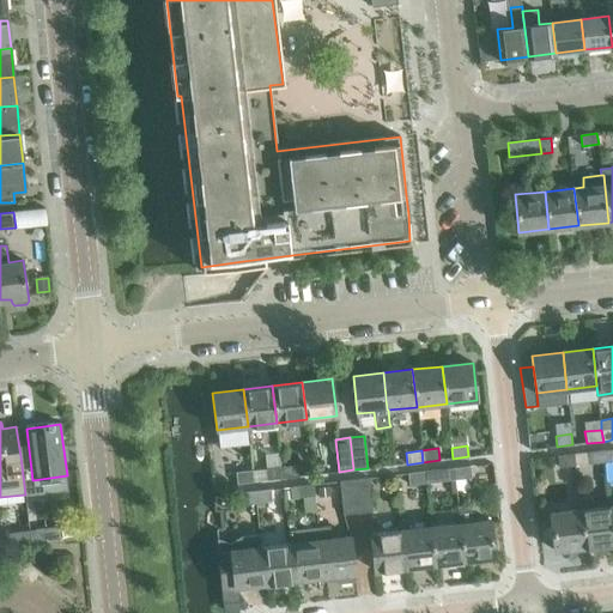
[(606,462),(604,451),(588,453),(589,465),(606,462)]
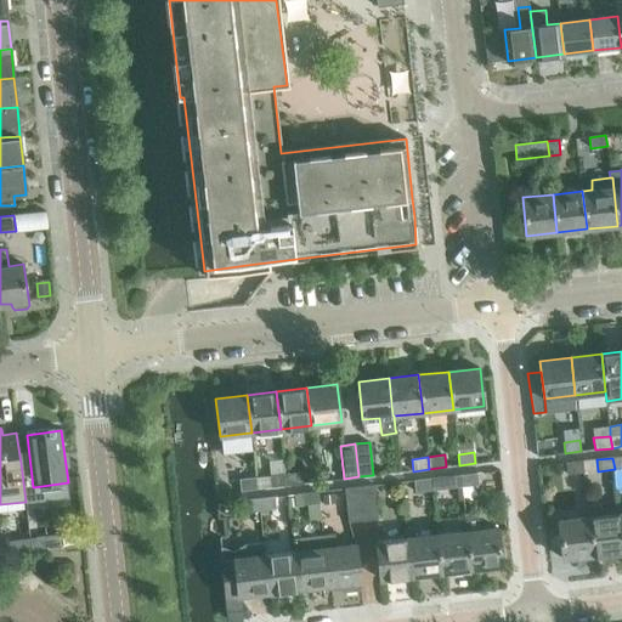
[(582,462),(566,463),(567,474),(583,473),(582,462)]
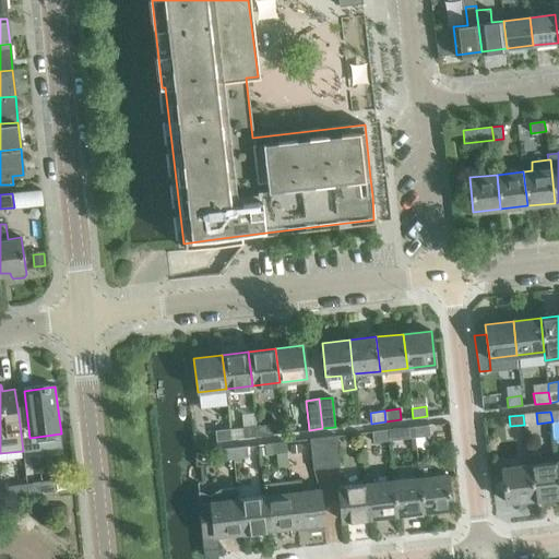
[(257,426),(258,437),(273,435),(272,424),(257,426)]
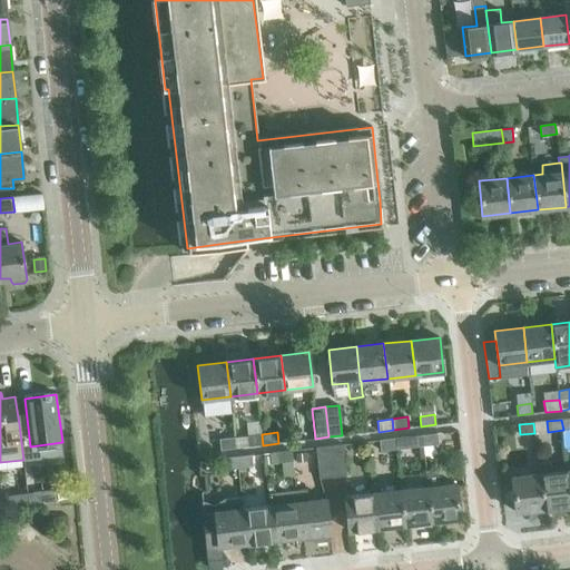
[(263,445),(262,434),(247,435),(248,446),(263,445)]
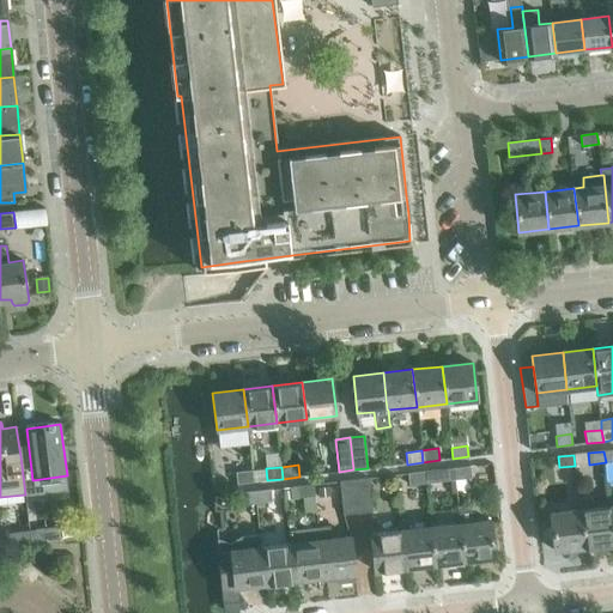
[(471,478),(469,467),(454,468),(455,479),(471,478)]
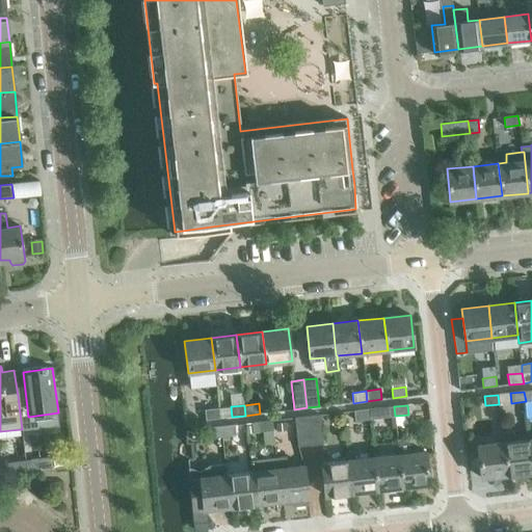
[(368,409),(369,420),(383,418),(382,407),(368,409)]
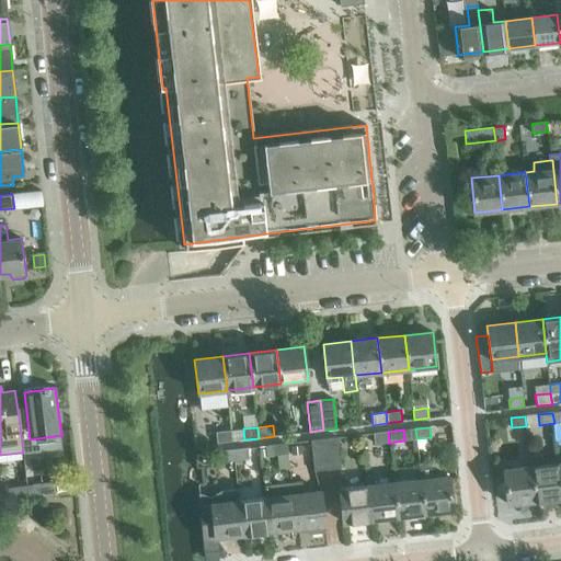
[(230,431),(216,432),(217,443),(232,441),(230,431)]
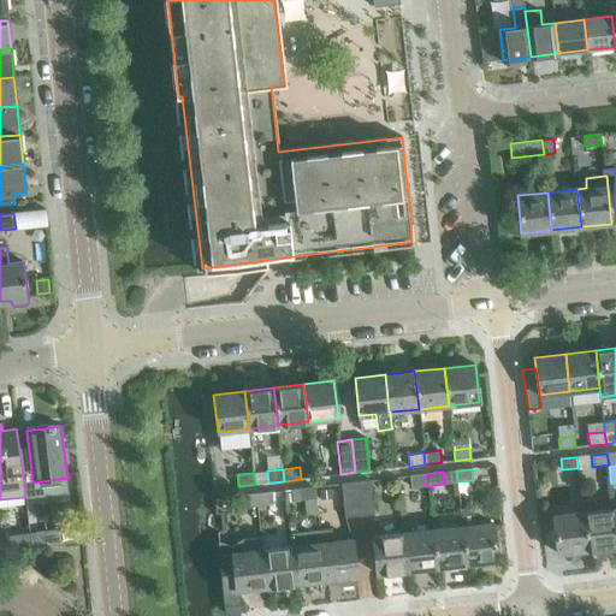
[(427,486),(426,474),(410,475),(412,487),(427,486)]
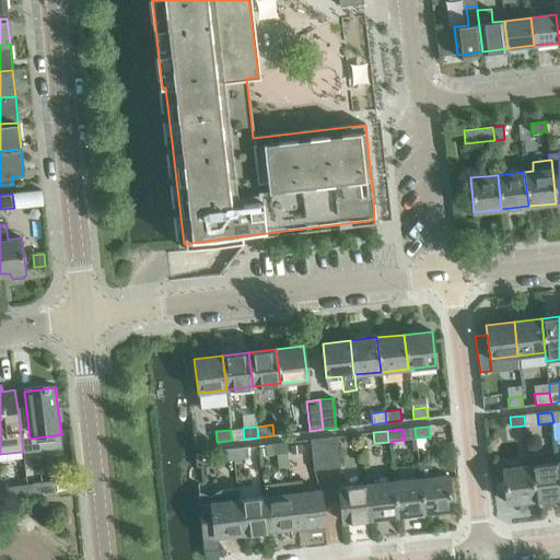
[(324,439),(327,468),(340,467),(337,436),(324,439)]
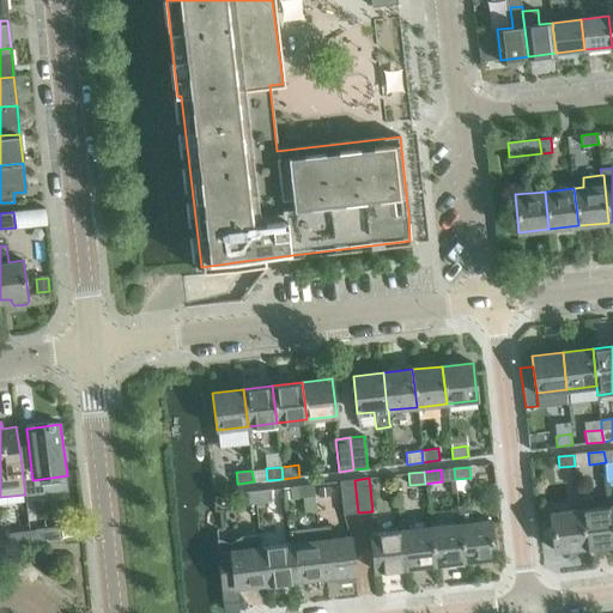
[(358,513),(354,480),(340,481),(344,515),(358,513)]
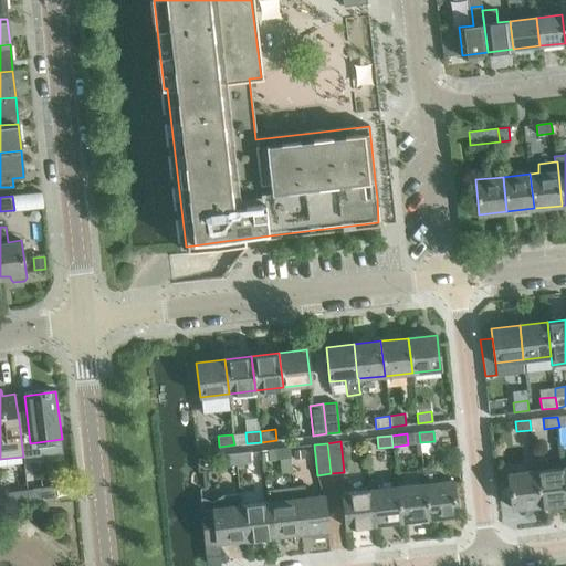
[(275,460),(291,459),(290,448),(274,449),(275,460)]
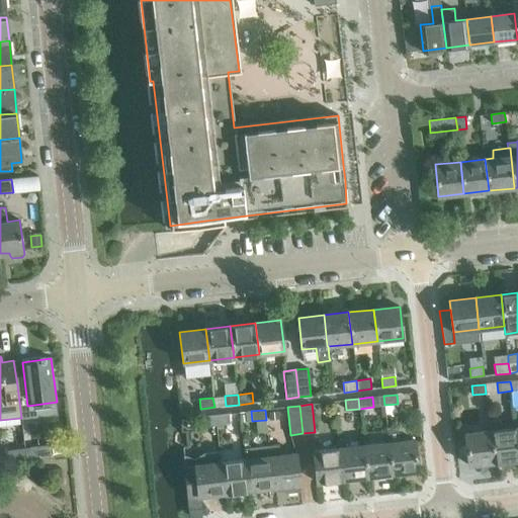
[(278,419),(277,412),(268,413),(269,420),(278,419)]
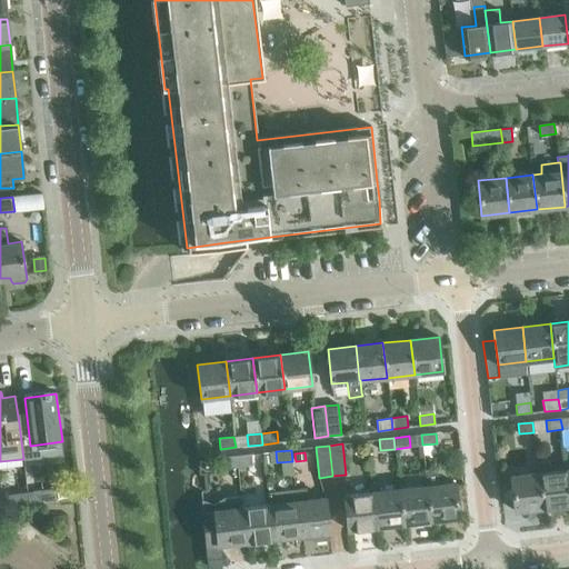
[(237,456),(238,467),(252,465),(251,455),(237,456)]
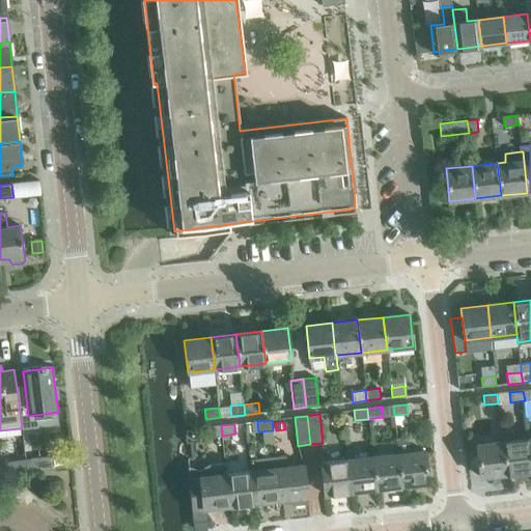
[(222,436),(221,425),(206,427),(207,437),(222,436)]
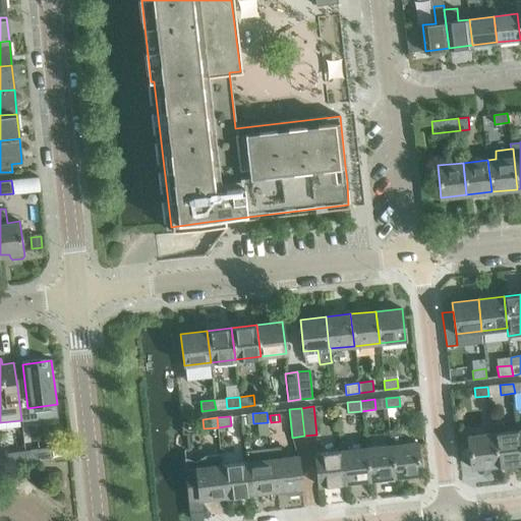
[(497,465),(520,462),(520,449),(519,430),(504,431),(503,421),(491,423),(493,433),(497,465)]
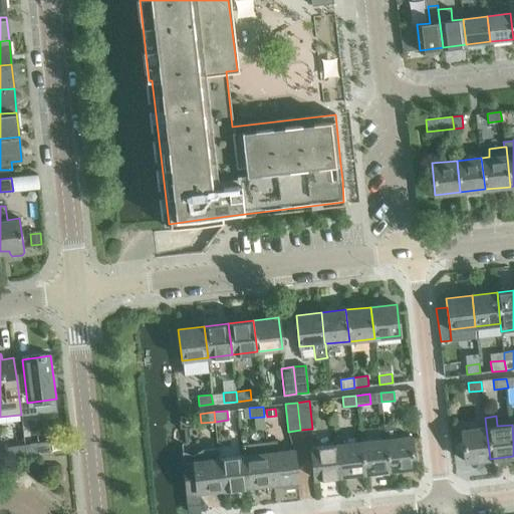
[(416,467),(414,452),(421,451),(419,438),(412,438),(412,436),(398,438),(396,424),(382,425),(384,440),(386,439),(390,470),(416,467)]
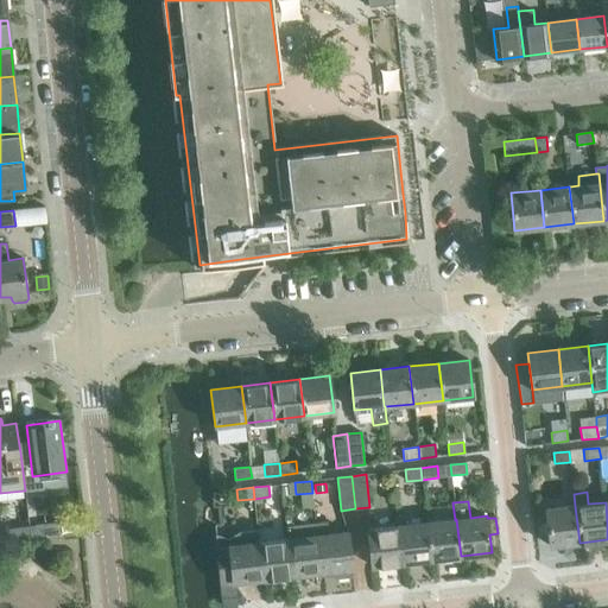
[(580,543),(575,506),(545,508),(550,546),(580,543)]
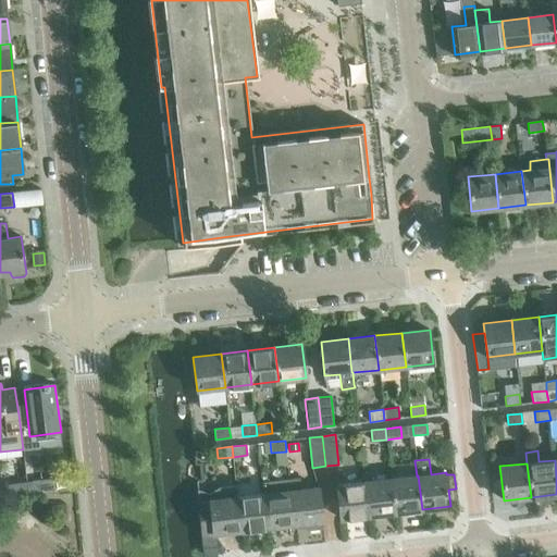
[(392,479),(395,512),(422,509),(418,475),(417,477),(392,479)]
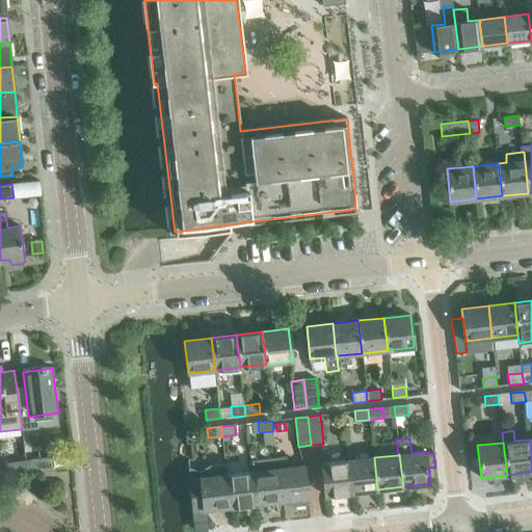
[(287,456),(276,457),(277,469),(282,501),(289,500),(290,506),(295,507),(304,506),(309,503),(304,466),(288,468),(287,456)]
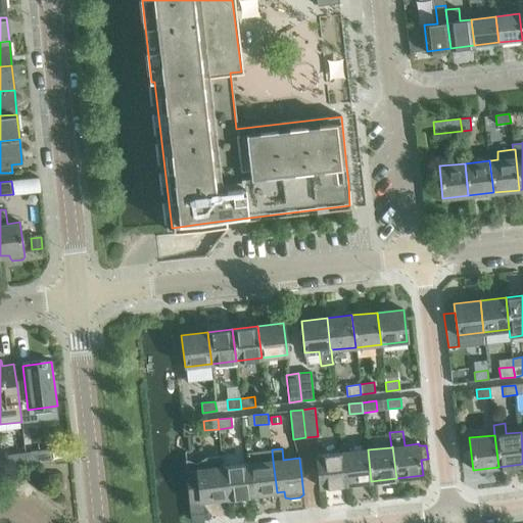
[(272,449),(247,453),(246,453),(247,464),(251,495),(277,492),(273,461),(272,449)]
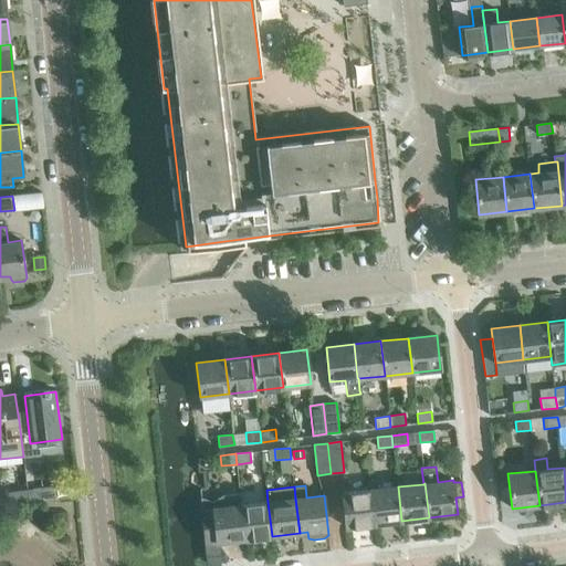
[(370,490),(374,524),(401,521),(398,486),(370,490)]
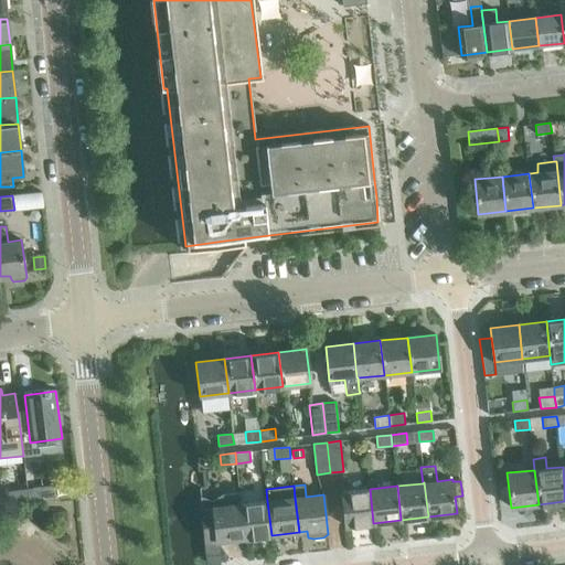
[(20,489),(21,502),(29,501),(28,490),(28,488),(20,489)]
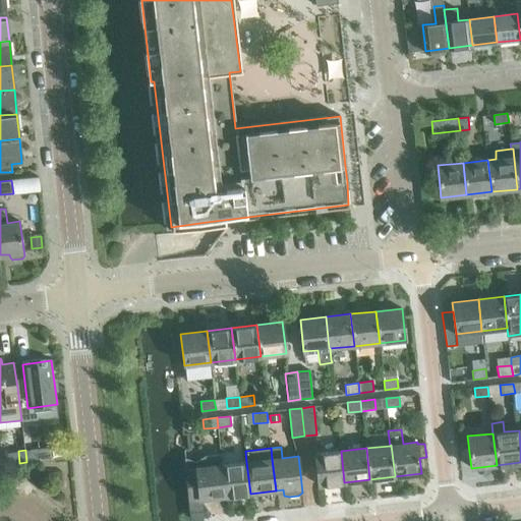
[(50,450),(25,452),(26,462),(26,464),(51,461),(50,450)]
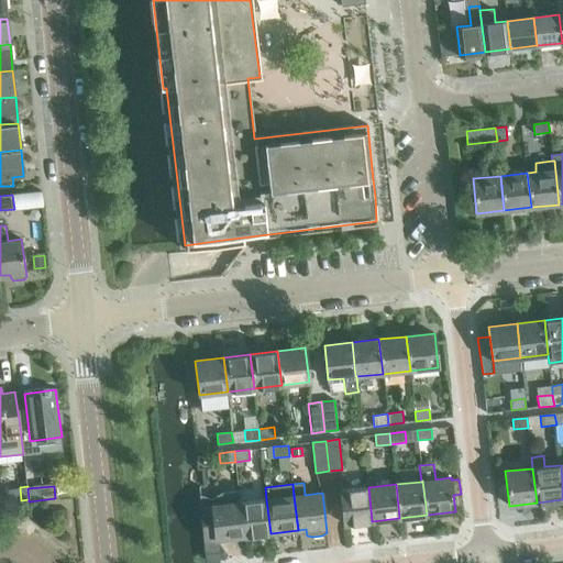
[(372,521),(368,487),(341,490),(344,525),(372,521)]
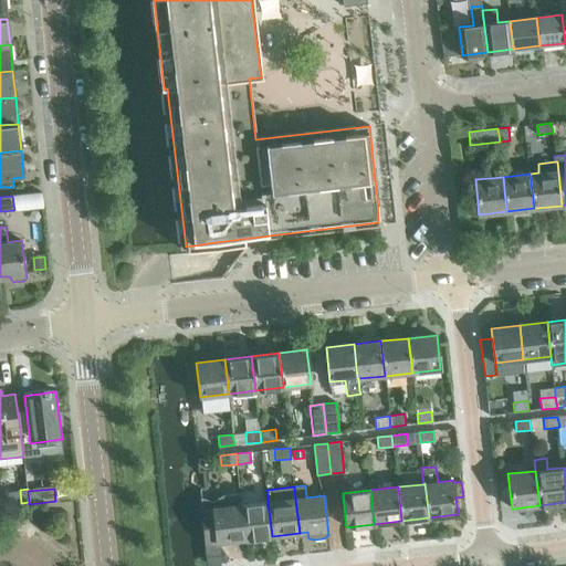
[(245,538),(241,504),(240,493),(221,495),(212,502),(202,498),(201,498),(206,538),(217,537),(217,542),(245,538)]
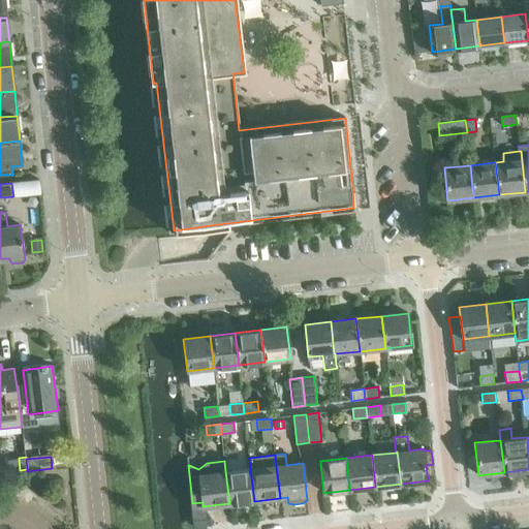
[(250,469),(225,471),(229,503),(254,501),(250,469)]
